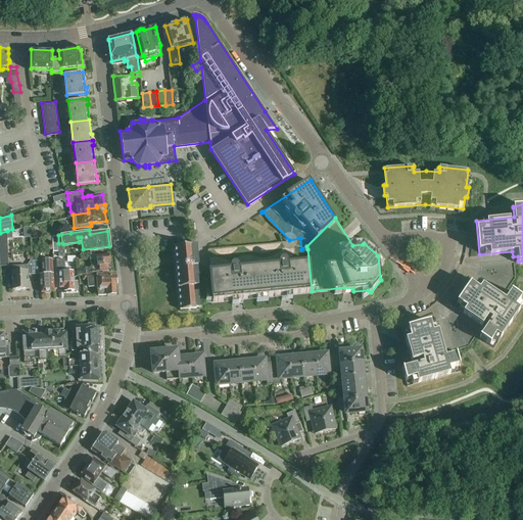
[(7,231),(0,233),(0,265),(8,265),(7,231)]
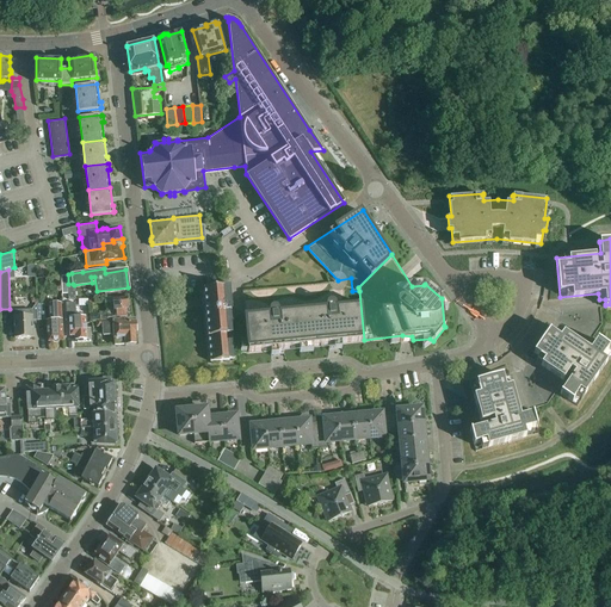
[(351,278),(338,280),(244,289),(242,289),(245,313),(248,351),(271,348),(271,345),(282,345),(282,347),(329,342),(329,340),(341,339),(341,341),(364,340),(359,291),(352,291),(351,278)]
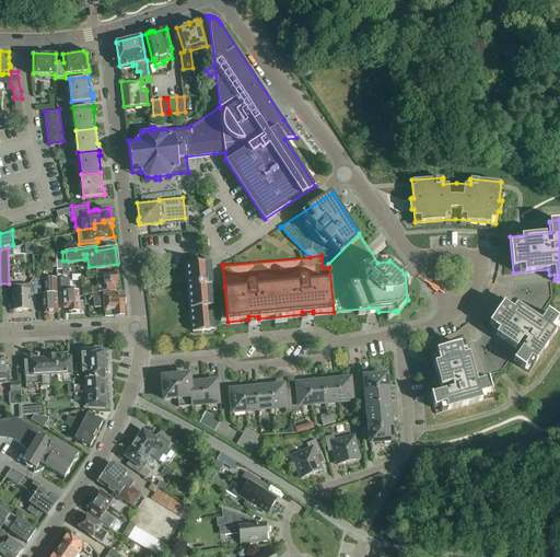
[(188,259),(189,264),(186,264),(193,331),(214,328),(212,296),(213,294),(211,262),(193,263),(191,262),(189,263),(189,259),(188,259)]
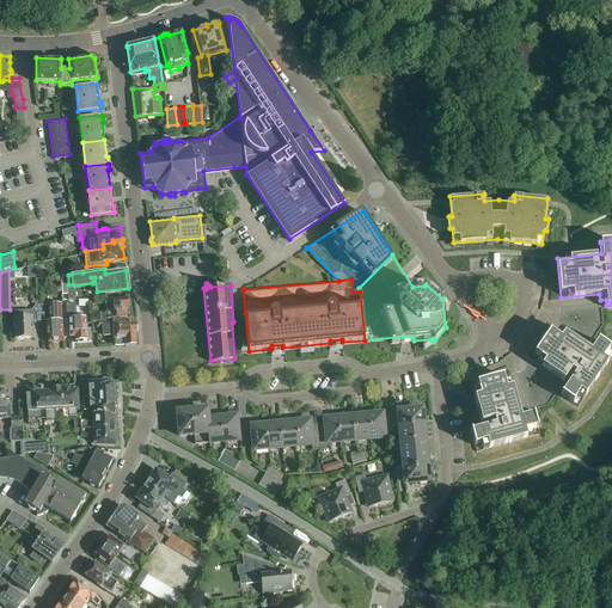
[(90,320),(97,319),(108,318),(108,317),(127,314),(127,306),(128,306),(128,304),(129,304),(129,298),(128,298),(128,295),(105,299),(106,312),(90,313),(90,320)]
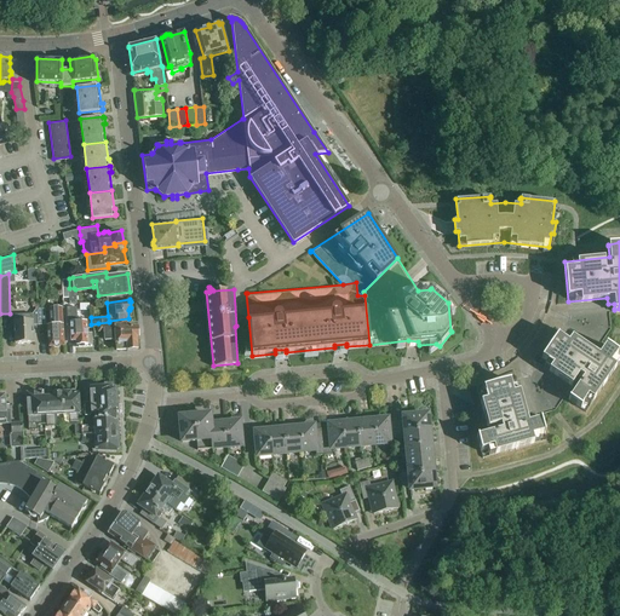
[(87,332),(86,320),(84,320),(78,320),(76,305),(67,306),(68,326),(70,326),(72,339),(76,339),(76,344),(87,343),(92,343),(92,332),(87,332)]
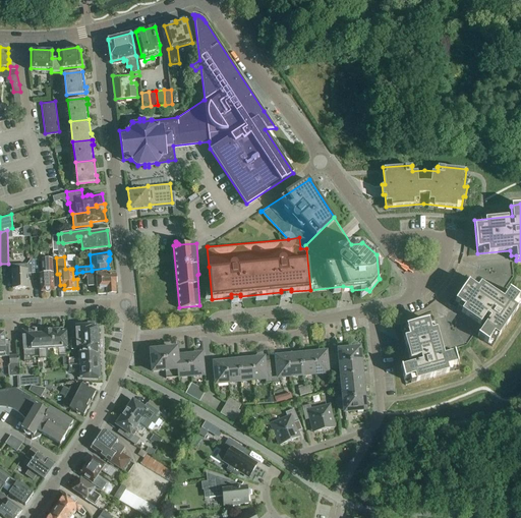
[(40,272),(41,290),(54,289),(53,271),(52,271),(52,257),(45,257),(46,272),(40,272)]
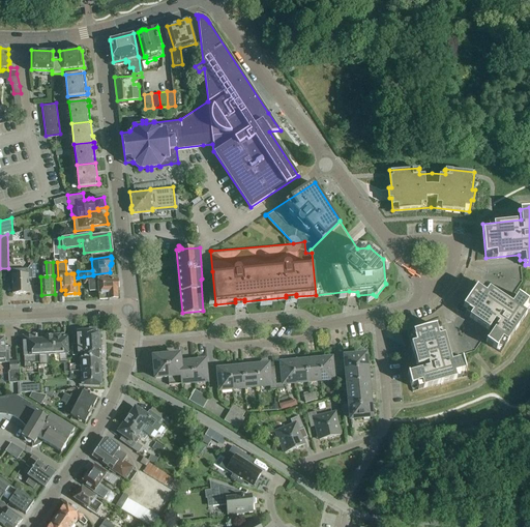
[(16,292),(18,293),(25,292),(27,292),(29,291),(28,267),(11,268),(12,292),(16,292)]
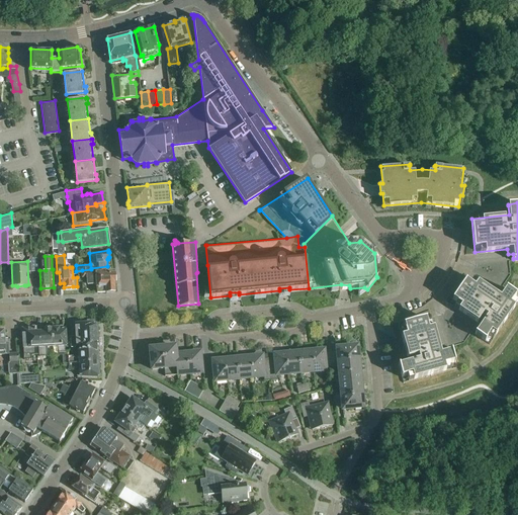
[(82,270),(82,275),(87,275),(87,282),(96,282),(96,285),(97,285),(97,290),(106,290),(115,290),(114,280),(115,280),(115,271),(105,272),(105,269),(82,270)]
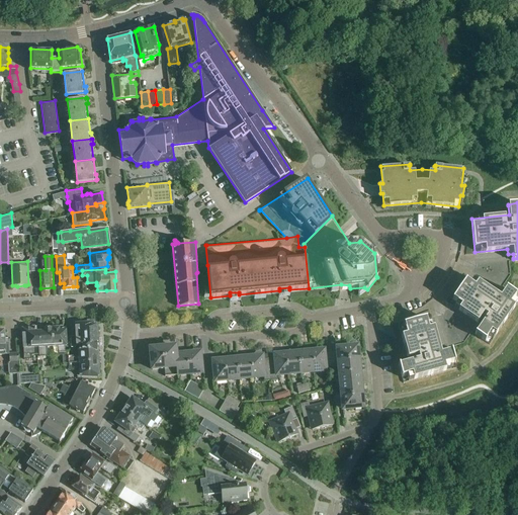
[(475,333),(490,343),(517,299),(517,294),(506,286),(506,287),(503,291),(499,288),(496,292),(468,274),(449,302),(482,324),(476,332),(475,333)]
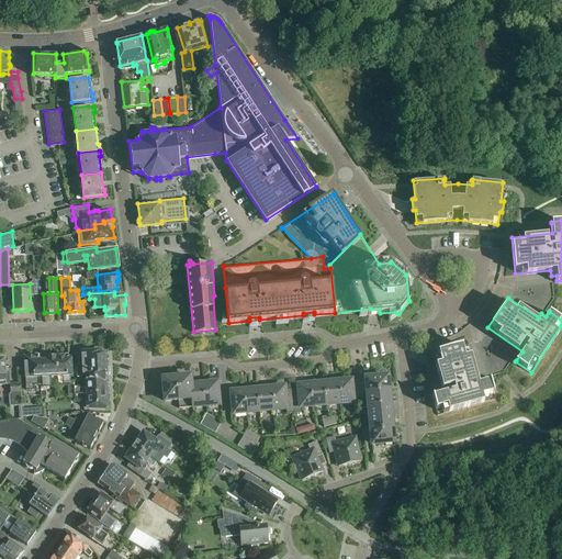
[(444,392),(434,395),(433,394),(433,395),(437,413),(495,398),(493,389),(491,379),(490,379),(484,381),(483,376),(478,377),(468,343),(433,353),(442,387),(444,392)]
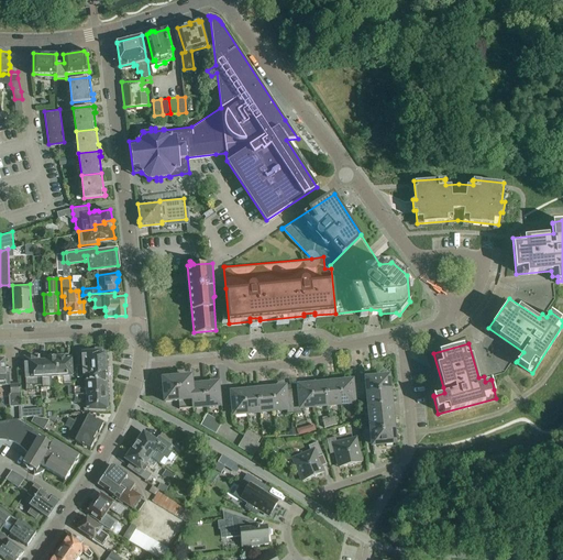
[(89,374),(89,379),(106,379),(106,374),(107,374),(106,353),(103,354),(103,351),(83,352),(84,360),(83,361),(83,364),(77,364),(77,376),(81,376),(84,374),(89,374)]
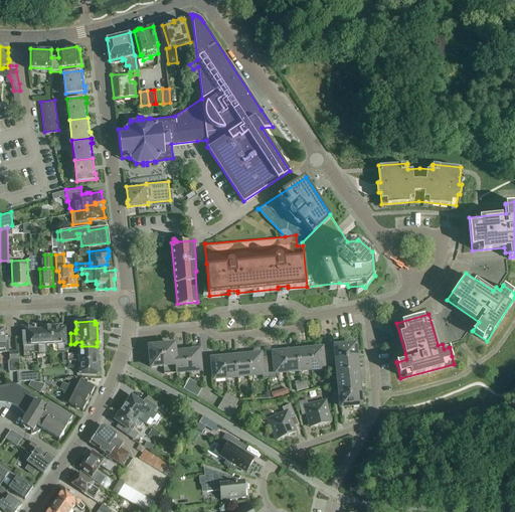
[(44,325),(36,326),(37,343),(39,343),(39,352),(47,352),(46,343),(52,343),(51,323),(44,324),(44,325)]
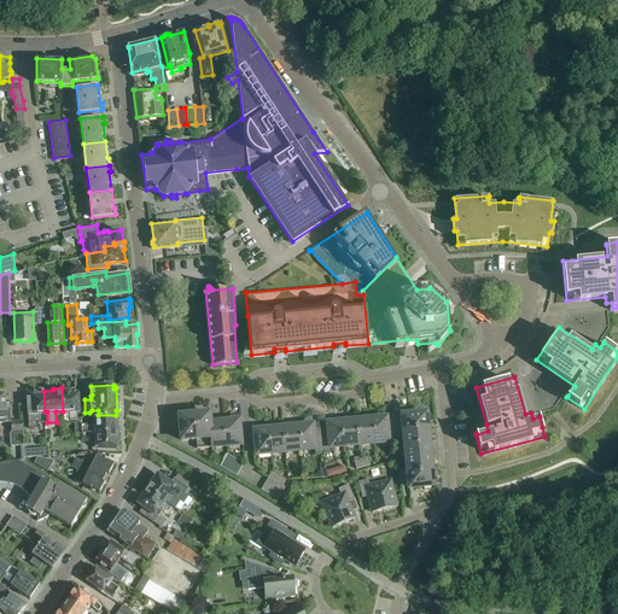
[(70,387),(62,387),(63,411),(70,410),(70,421),(75,421),(76,425),(82,425),(82,416),(80,416),(80,419),(77,419),(77,410),(79,410),(79,389),(70,390),(70,387)]
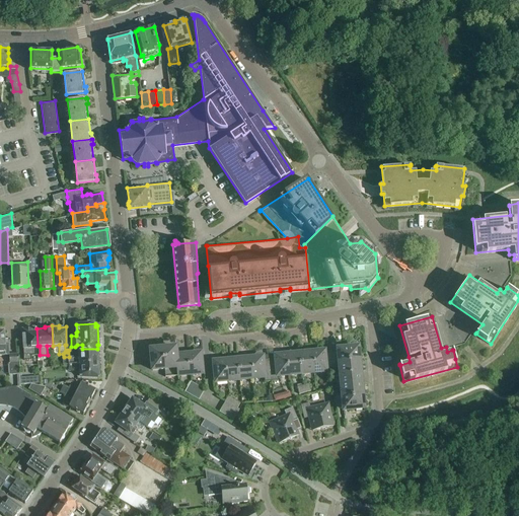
[(38,346),(36,328),(34,328),(34,326),(28,326),(29,328),(22,329),(23,347),(24,358),(31,358),(31,354),(38,354),(38,346)]
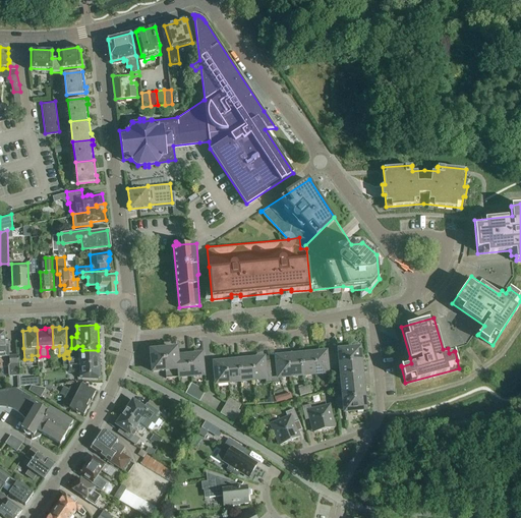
[(0,355),(8,355),(8,344),(5,344),(4,332),(0,331),(0,355)]
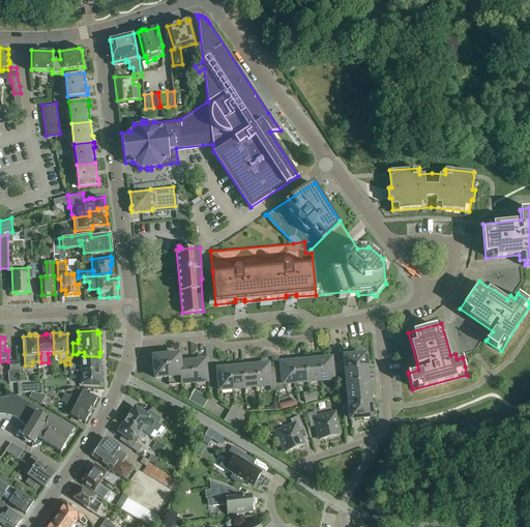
[(169,375),(168,375),(169,383),(181,382),(179,361),(180,361),(179,353),(177,353),(175,352),(171,352),(171,354),(167,354),(169,375)]
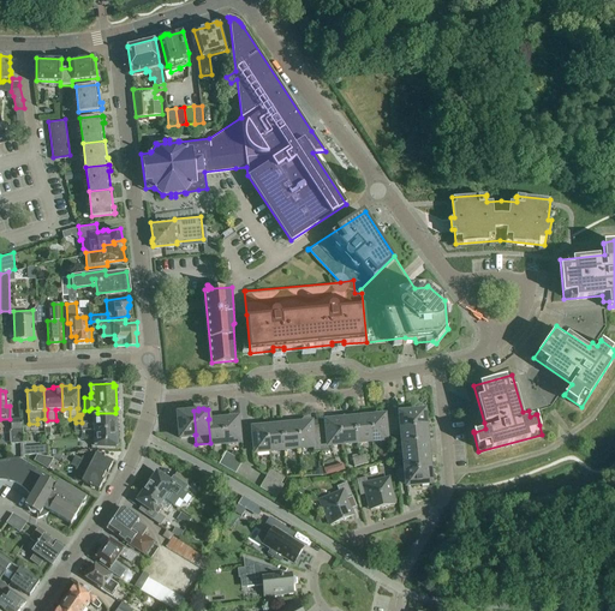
[(401,426),(425,424),(425,419),(427,419),(427,414),(424,413),(424,409),(422,409),(419,408),(415,408),(415,411),(400,412),(400,415),(401,426)]
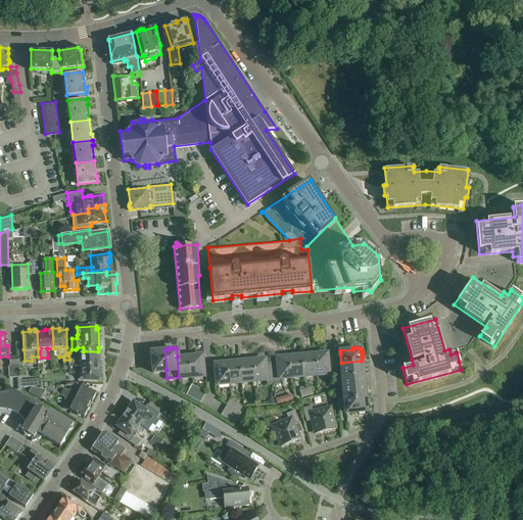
[(153,372),(165,370),(167,370),(164,349),(159,350),(159,348),(155,348),(147,360),(153,364),(153,372)]
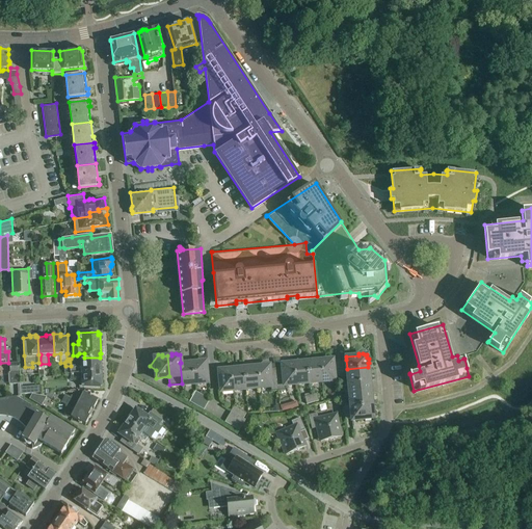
[(71,365),(71,372),(100,371),(100,364),(102,364),(102,358),(100,358),(84,358),(83,358),(83,356),(82,356),(82,358),(81,359),(82,366),(75,367),(75,365),(71,365)]
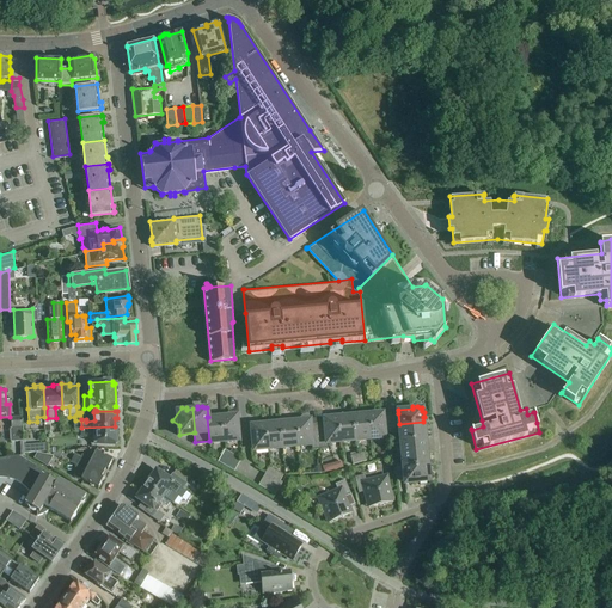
[(385,431),(392,431),(390,413),(383,415),(383,411),(377,412),(377,410),(372,411),(371,412),(368,413),(371,437),(385,435),(385,431)]
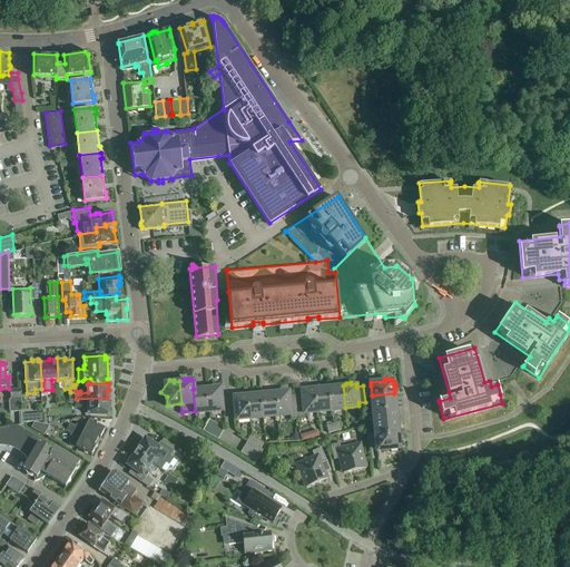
[(332,409),(345,408),(343,385),(341,385),(338,383),(334,384),(334,385),(330,387),(332,409)]
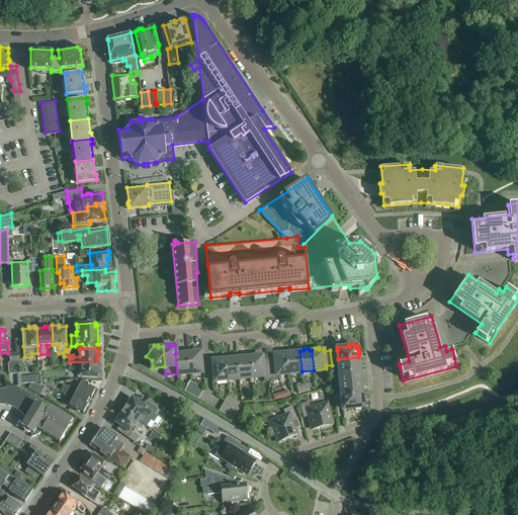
[(192,351),(187,352),(189,372),(202,371),(200,351),(197,351),(195,349),(191,350),(192,351)]
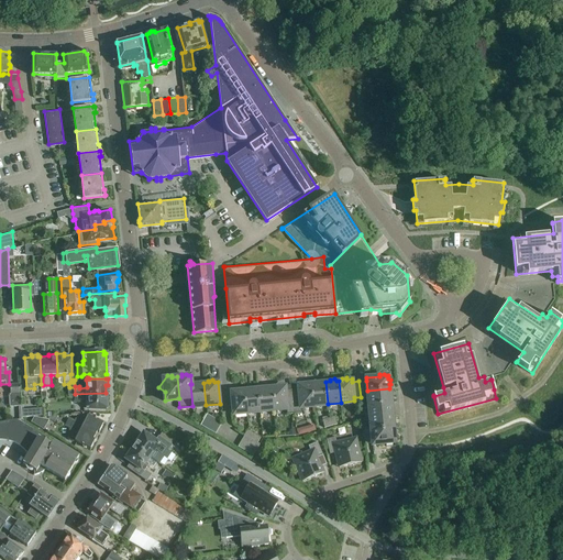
[(315,405),(328,404),(326,382),(320,382),(320,380),(316,381),(315,383),(312,383),(315,405)]
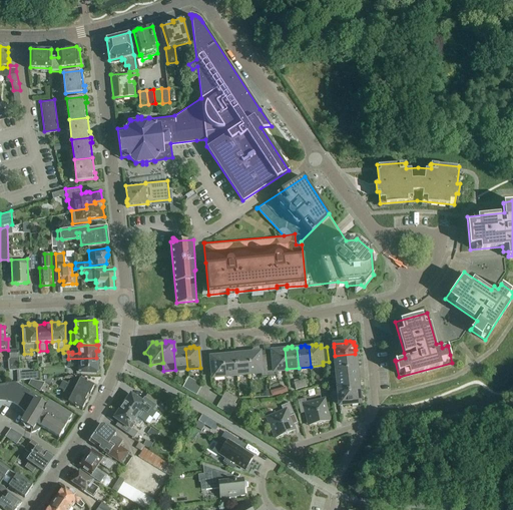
[(175,350),(174,350),(173,350),(175,370),(187,369),(185,349),(181,349),(181,347),(177,348),(175,350)]
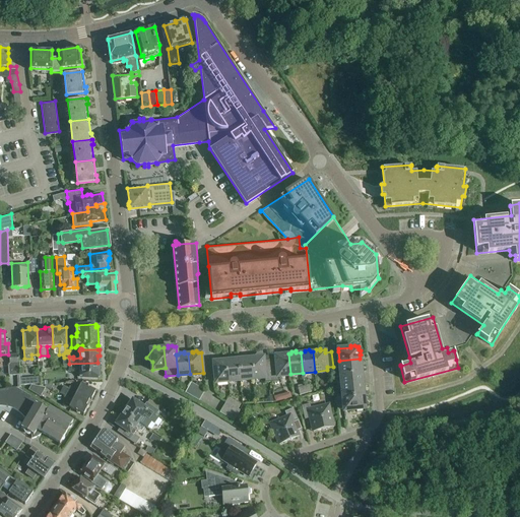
[(340,366),(340,373),(361,371),(361,369),(363,368),(362,364),(361,364),(360,359),(339,361),(338,351),(331,351),(333,367),(340,366)]
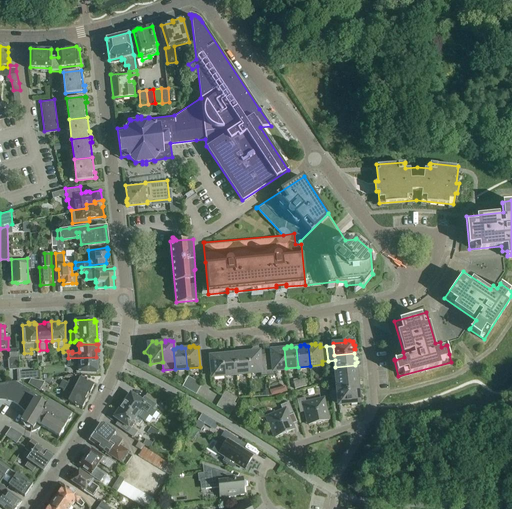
[(9,356),(8,358),(9,368),(19,367),(18,347),(9,348),(9,356)]
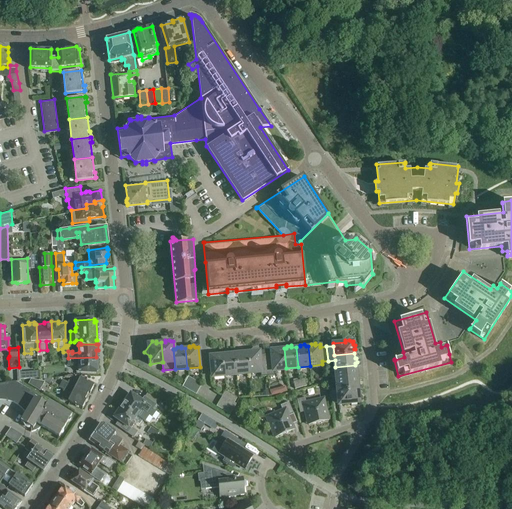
[(274,369),(286,368),(284,348),(282,348),(280,347),(276,347),(276,349),(265,350),(268,374),(274,373),(274,369)]
